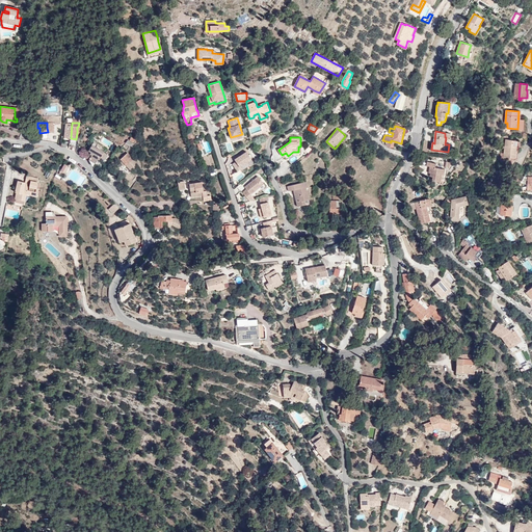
[(514,160),(516,148),(516,142),(511,142),(511,140),(506,139),(503,158),(508,159),(514,160)]
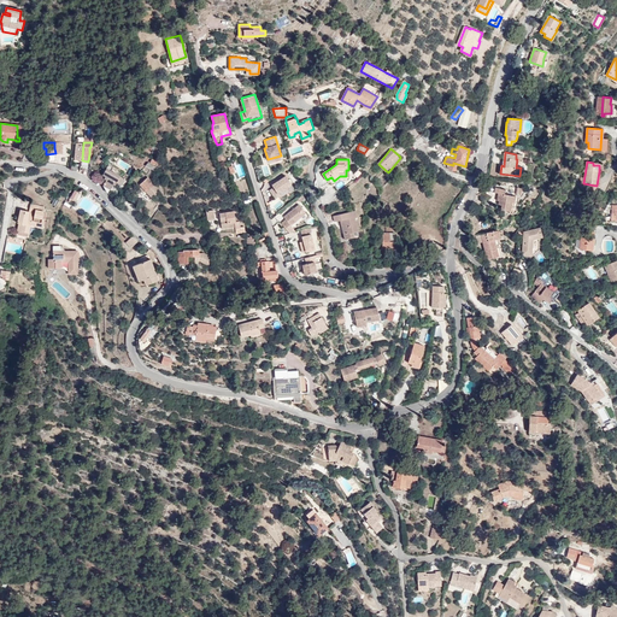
[(107,180),(104,186),(107,193),(113,183),(115,181),(117,182),(122,184),(125,178),(111,171),(113,168),(109,165),(104,175),(106,176),(105,178),(107,180)]
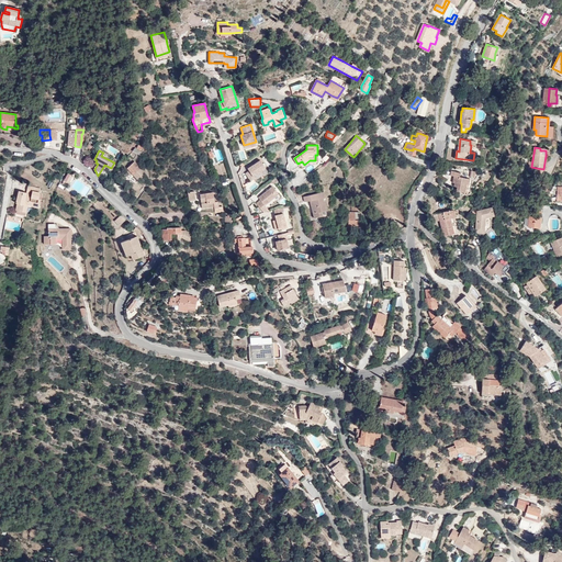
[(246,173),(250,181),(255,178),(254,176),(266,168),(260,160),(248,169),(250,171),(246,173)]
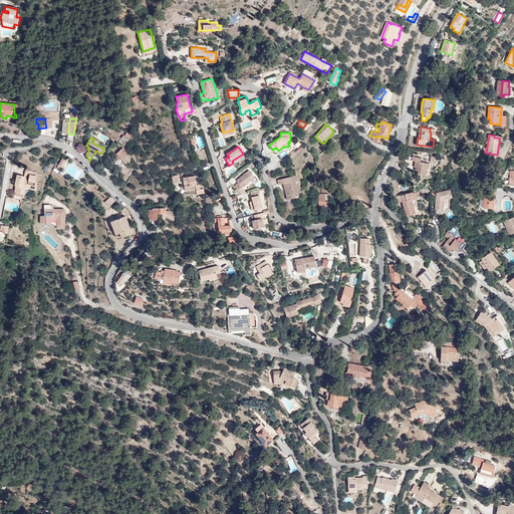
[(122,160),(129,154),(122,148),(116,154),(122,160)]
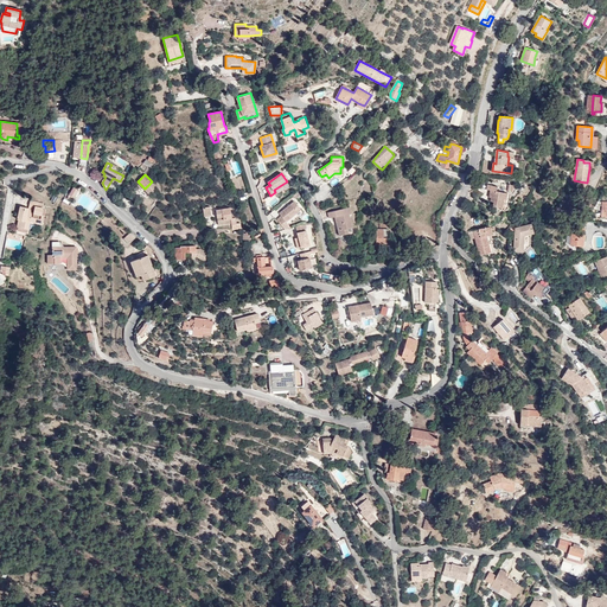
[(157,189),(152,181),(145,189),(149,195),(157,189)]
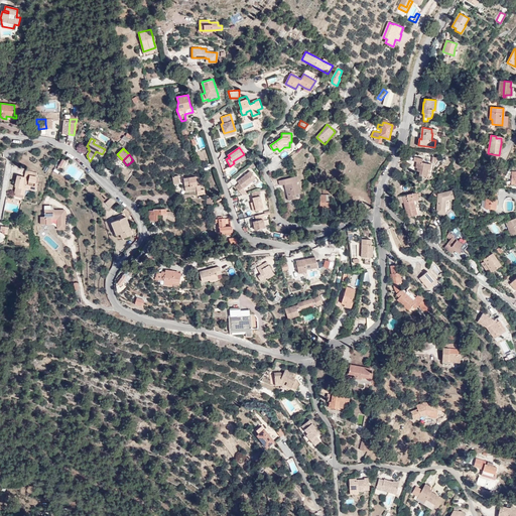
[(418,174),(426,176),(429,164),(421,162),(422,158),(414,156),(413,160),(416,161),(418,162),(417,167),(417,170),(419,171),(418,174)]
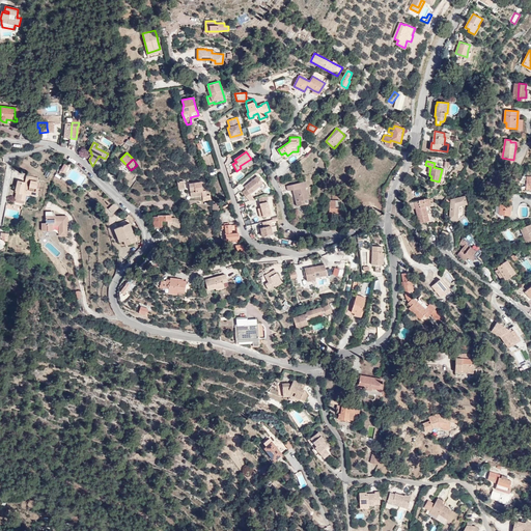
[(508,176),(516,180),(520,173),(518,172),(519,170),(515,169),(514,171),(511,169),(508,176)]
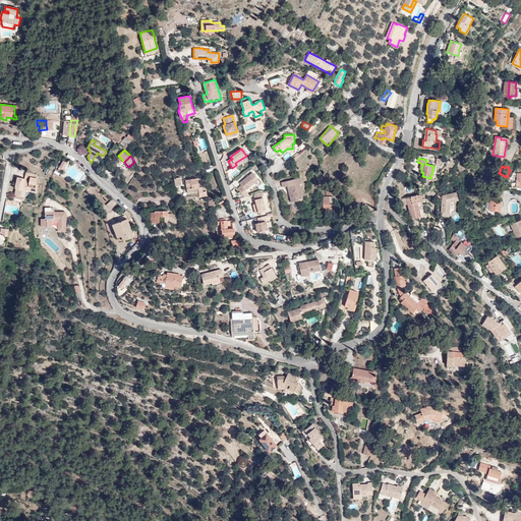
[(23,181),(24,178),(17,177),(15,188),(16,188),(15,194),(20,196),(22,189),(25,190),(36,192),(38,184),(36,184),(38,174),(25,172),(24,176),(27,176),(30,177),(29,182),(26,182),(23,181)]
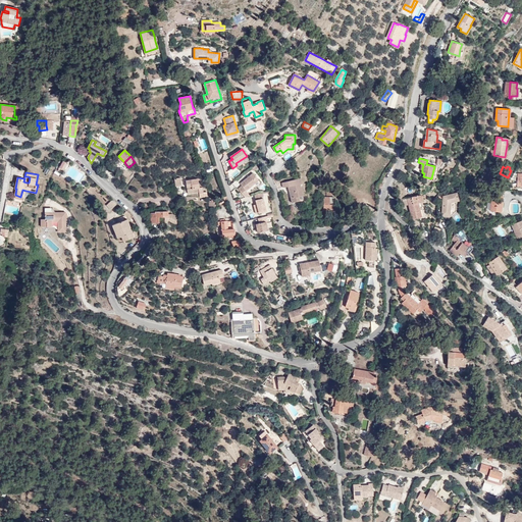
[(239,190),(245,198),(250,196),(247,191),(259,181),(254,173),(241,184),(243,186),(239,190)]
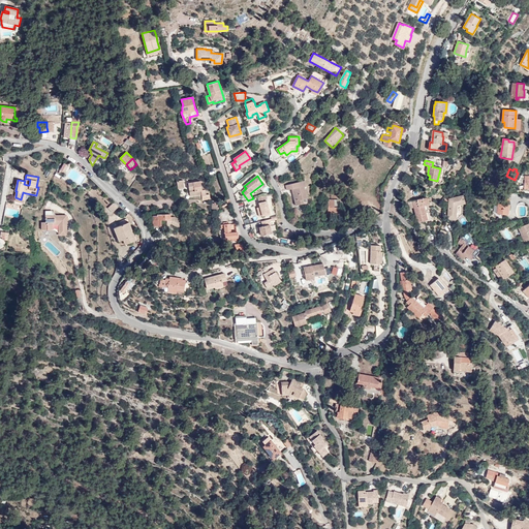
[(305,180),(285,185),(287,189),(291,188),(296,205),(304,204),(303,199),(307,198),(305,187),(307,186),(305,180)]
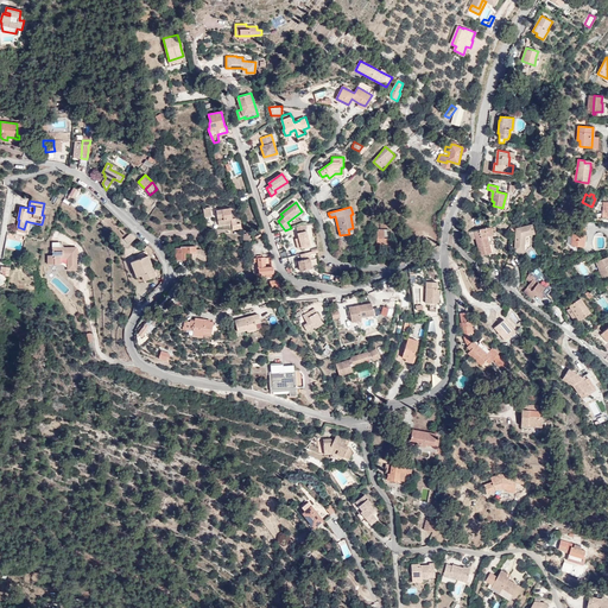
[(220,220),(219,220),(219,225),(232,223),(232,225),(236,223),(236,217),(232,219),(230,208),(216,210),(217,217),(220,217),(220,220)]
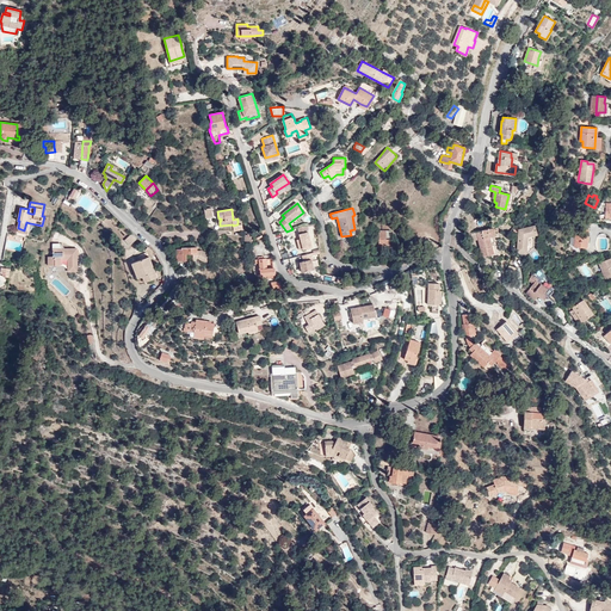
[(312,247),(306,226),(297,228),(300,240),(302,250),(312,247)]
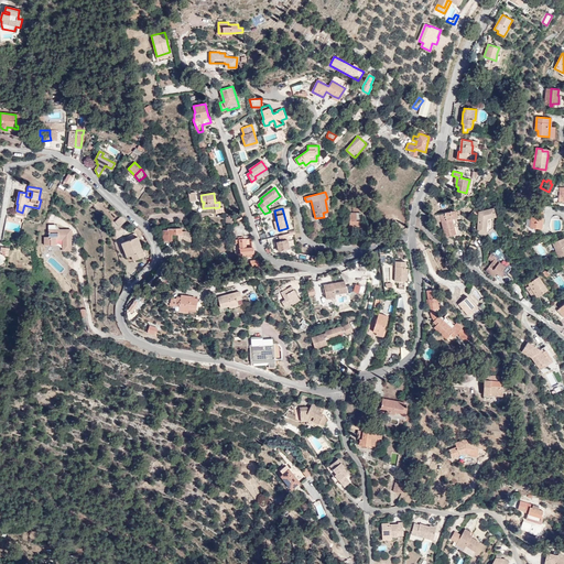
[(478,234),(486,235),(487,220),(494,218),(496,218),(494,209),(479,213),(479,217),(480,217),(480,220),(479,221),(478,234)]
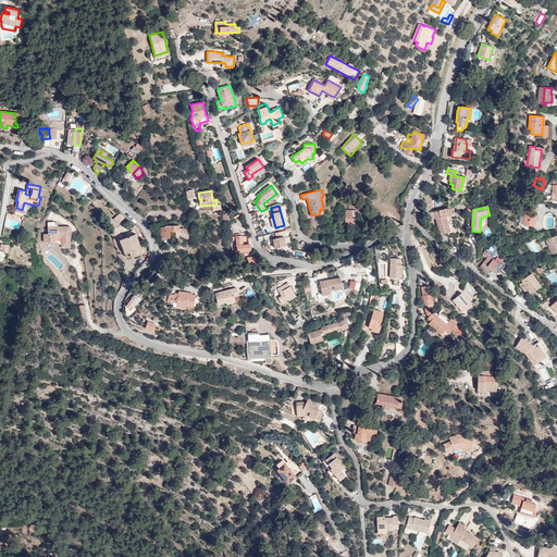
[(447,208),(434,211),(436,218),(440,234),(449,232),(448,224),(447,224),(445,217),(449,215),(450,214),(452,212),(452,210),(450,209),(447,208)]
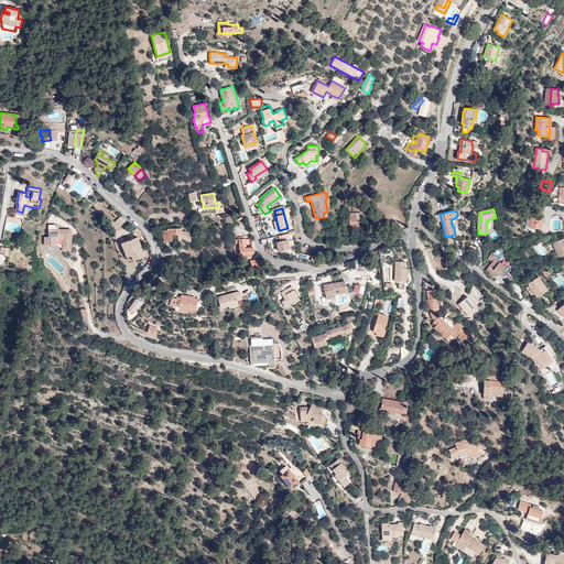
[(543,216),(543,212),(533,210),(530,228),(541,229),(543,216)]
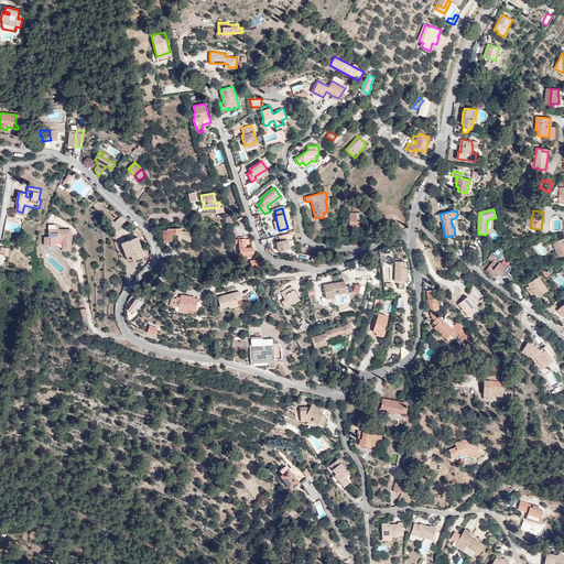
[(357,221),(357,214),(350,213),(350,226),(359,226),(359,221),(357,221)]
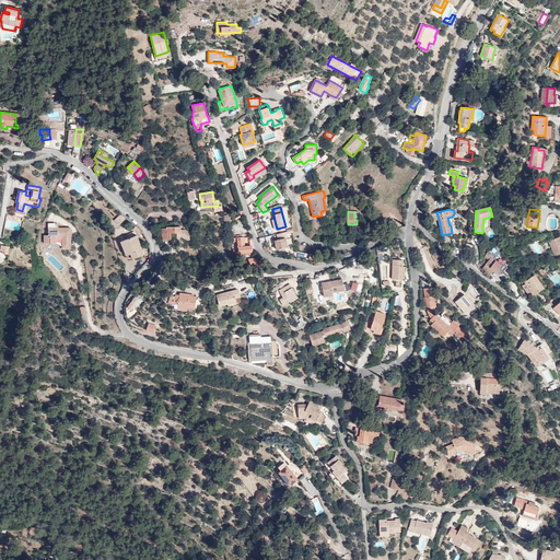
[(119,214),(113,222),(117,226),(125,220),(119,214)]
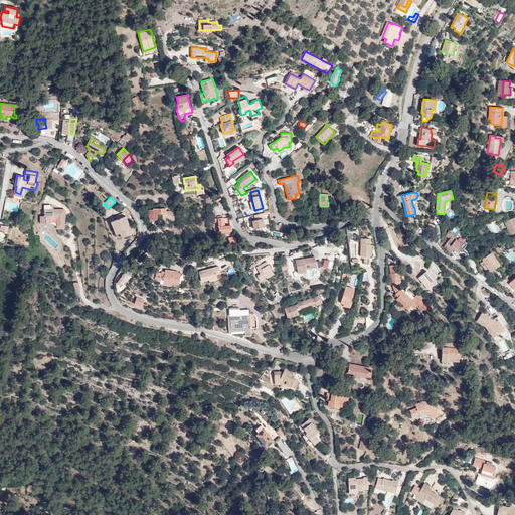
[(65,228),(64,209),(53,210),(51,207),(51,205),(44,205),(44,216),(41,216),(41,223),(51,223),(51,218),(57,218),(58,228),(65,228)]
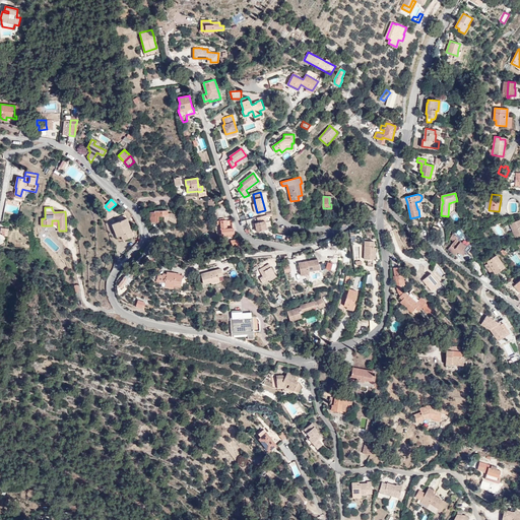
[(176,223),(178,219),(178,217),(172,213),(168,213),(168,210),(156,210),(156,212),(150,212),(150,221),(157,221),(157,215),(165,215),(165,219),(168,219),(176,223)]
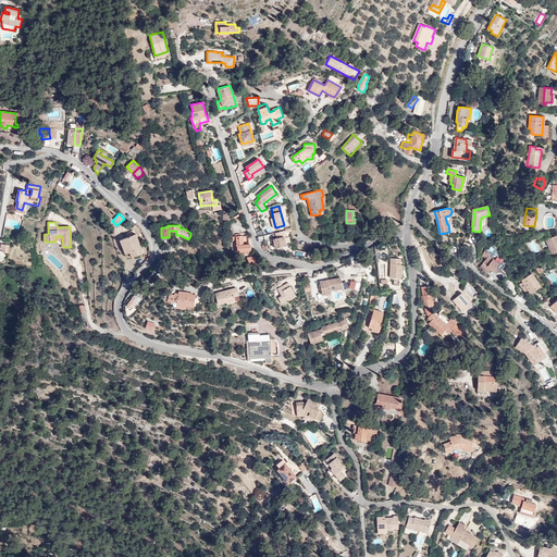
[(283,231),(275,233),(276,238),(273,239),(274,243),(275,249),(286,246),(283,237),(284,237),(283,231)]
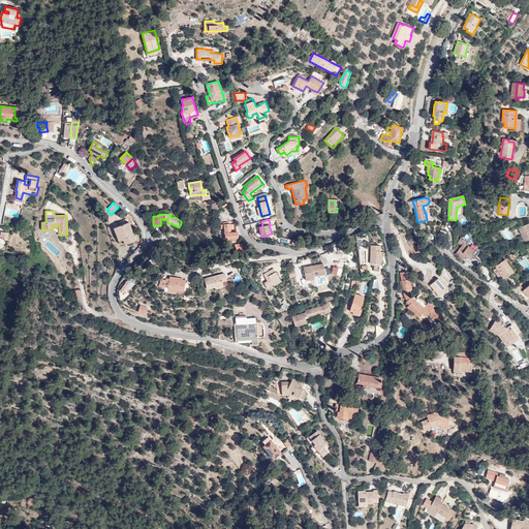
[(121,232),(124,240),(126,244),(136,241),(129,222),(115,227),(117,235),(121,232)]
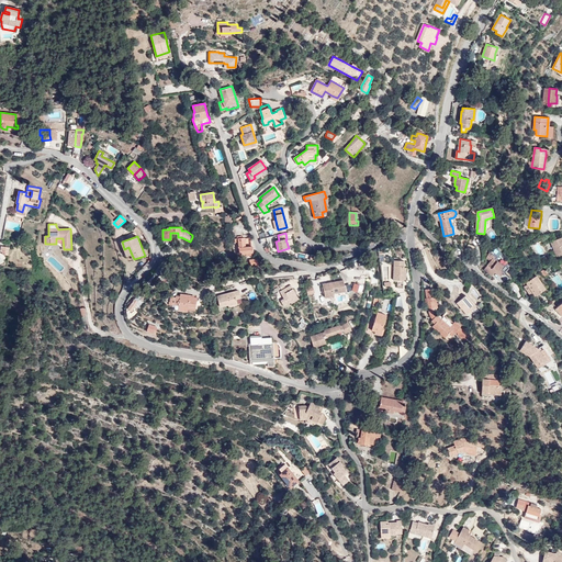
[(235,239),(235,243),(238,242),(239,254),(242,254),(242,255),(246,255),(246,256),(253,256),(251,253),(253,253),(253,247),(246,247),(245,238),(242,238),(242,236),(238,236),(238,238),(235,239)]
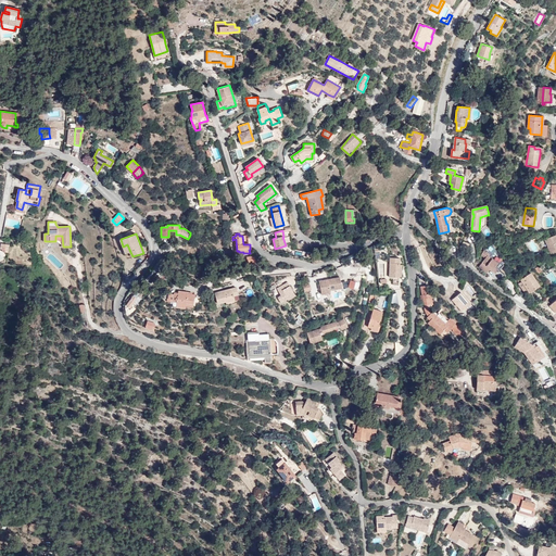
[(545,239),(551,254),(555,251),(555,236),(555,235),(545,239)]
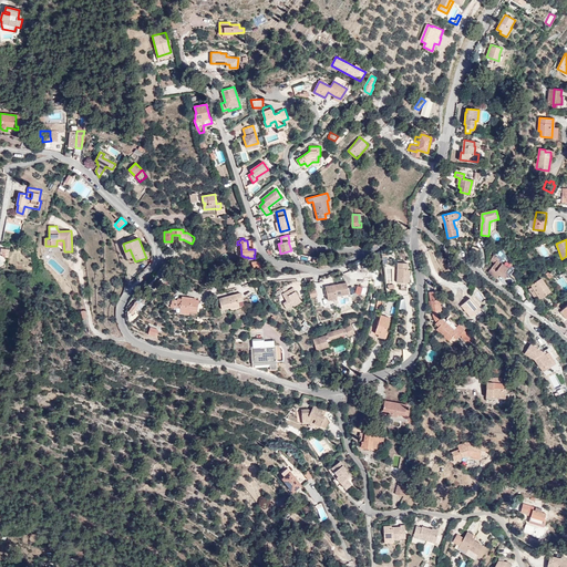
[(472,246),(470,254),(475,257),(478,249),(472,246)]
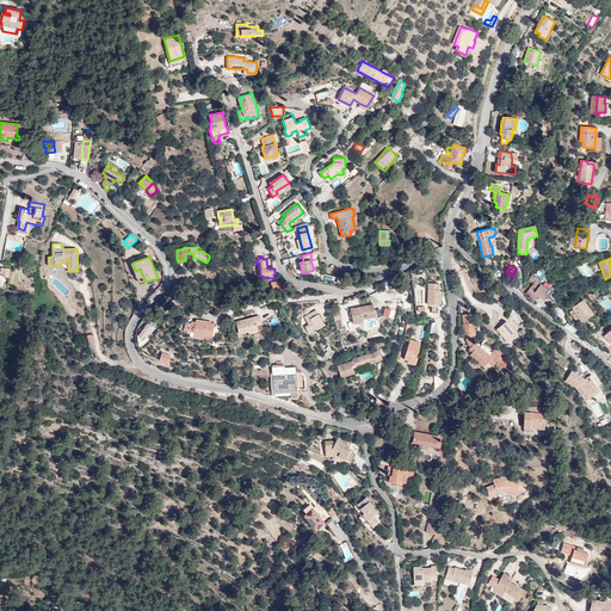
[(537,281),(534,284),(526,292),(536,300),(538,296),(541,297),(544,294),(548,290),(537,281)]
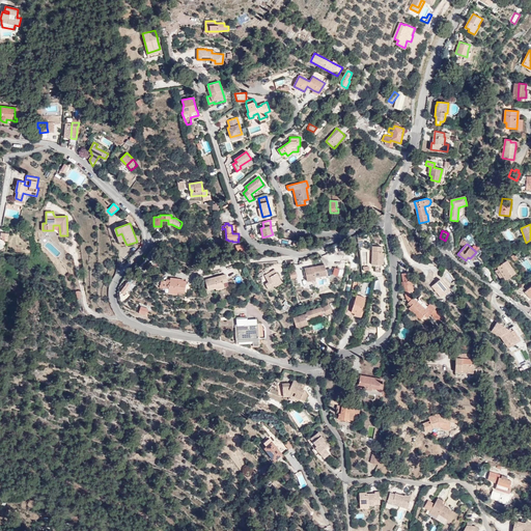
[(382,264),(382,263),(382,252),(382,246),(372,246),(372,264),(382,264)]
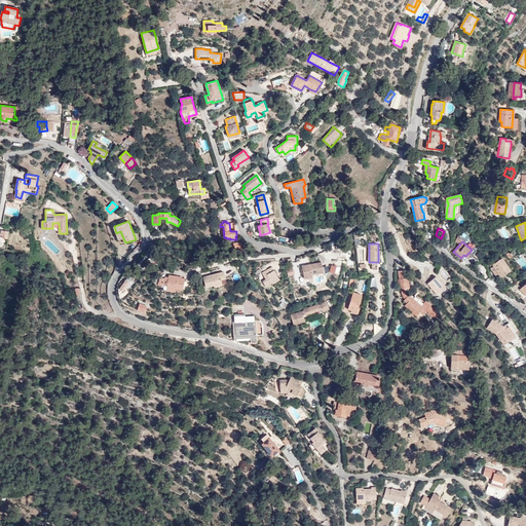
[(501,258),(492,264),(494,266),(500,275),(501,276),(511,270),(501,258)]
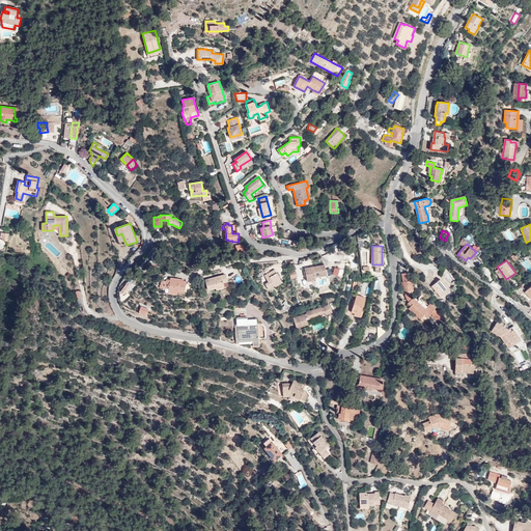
[(324,264),(305,268),(307,280),(316,279),(315,276),(327,274),(324,264)]
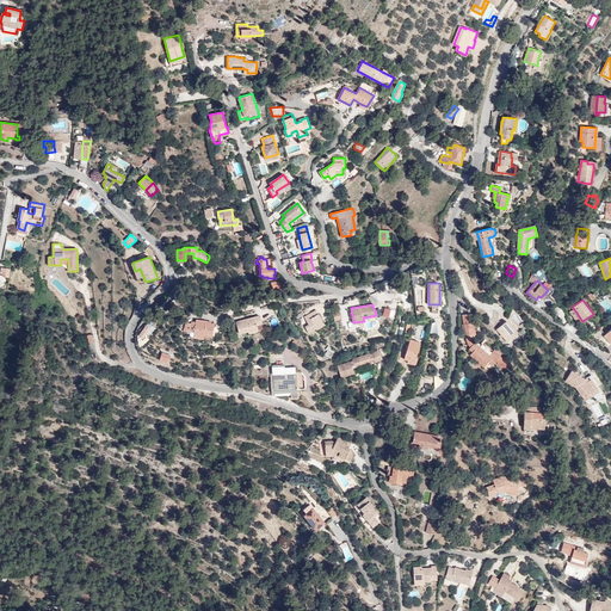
[(574,309),(571,312),(578,322),(581,320),(574,309)]
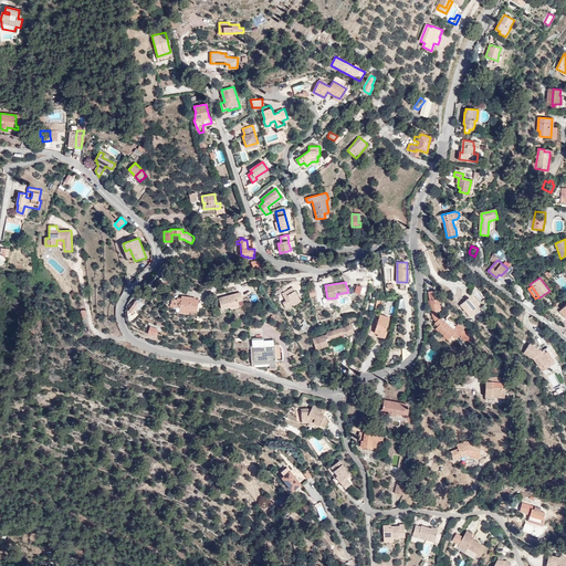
[(284,297),(295,291),(293,287),(282,293),(284,297)]
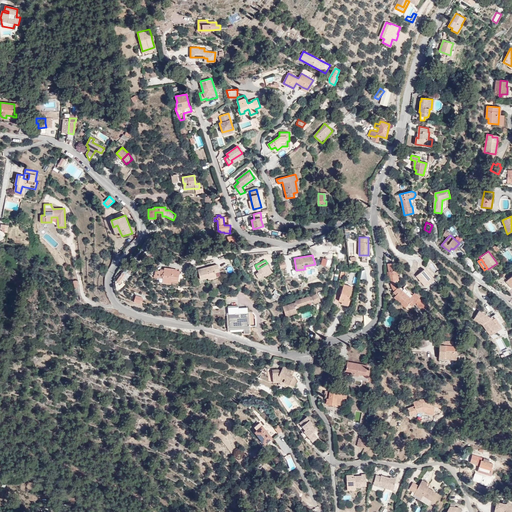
[(278,263),(280,269),(286,268),(285,261),(278,263)]
